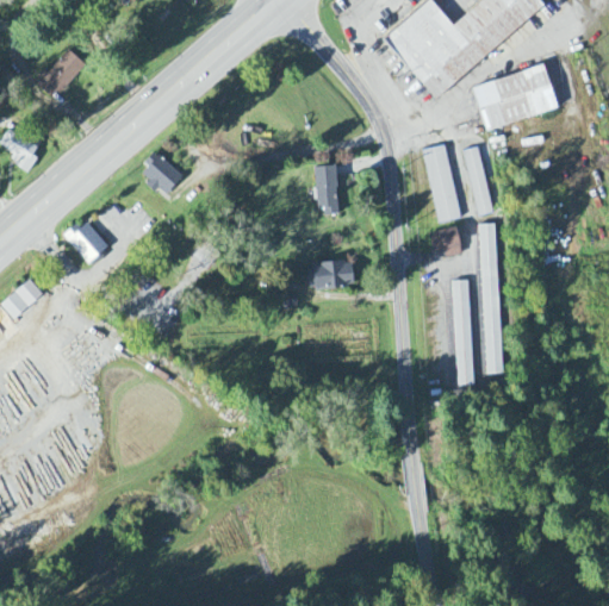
[(428,0),(383,37),(434,98),(545,6),(539,0),(479,0),(451,24),(433,0),(428,0)]
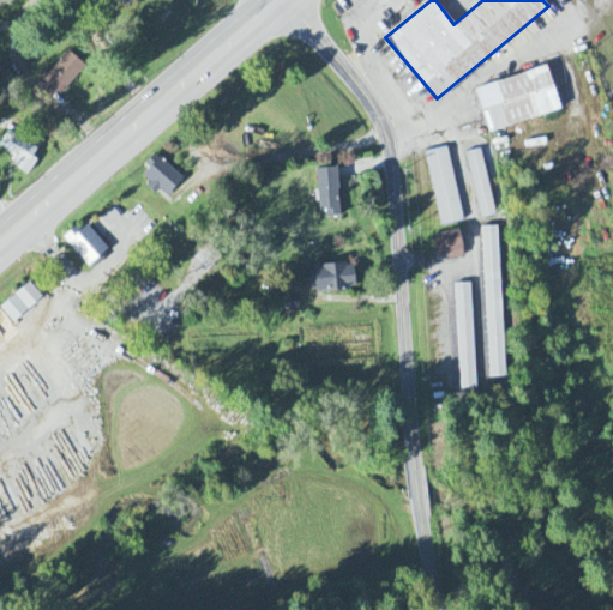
[(85,65),(68,48),(36,84),(53,100),(85,65)]
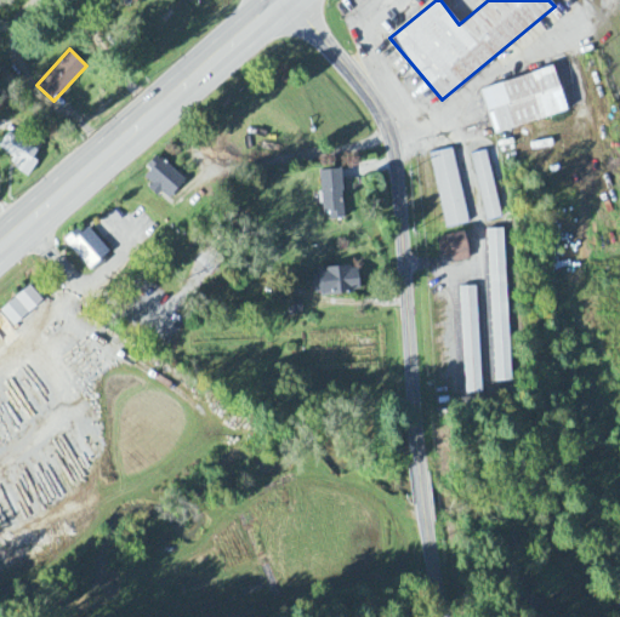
[(481,87),(493,132),(567,112),(555,67),(481,87)]
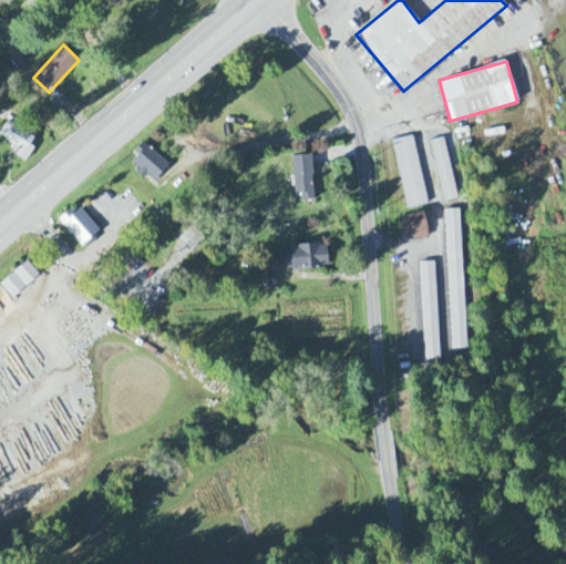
[(17,124),(9,119),(0,131),(0,139),(28,157),(34,146),(30,143),(39,131),(21,119),(17,124)]
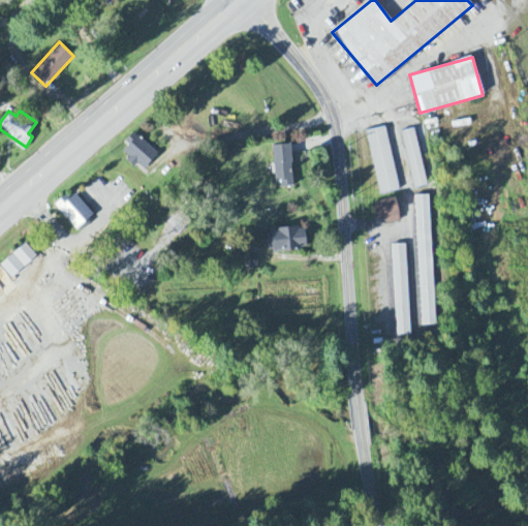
[(366,129),(381,193),(401,189),(385,125),(366,129)]
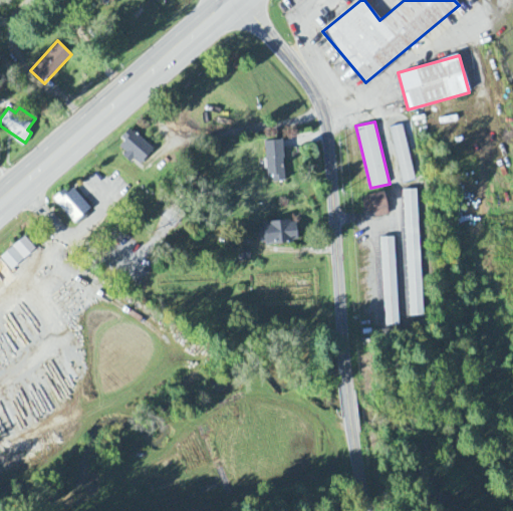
[(391,126),(403,182),(416,179),(404,123),(391,126)]
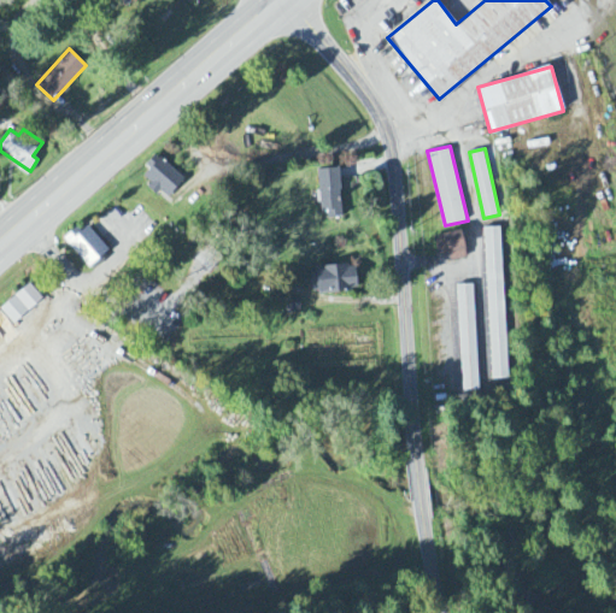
[(169,195),(185,176),(157,154),(140,176),(158,192),(160,189),(169,195)]
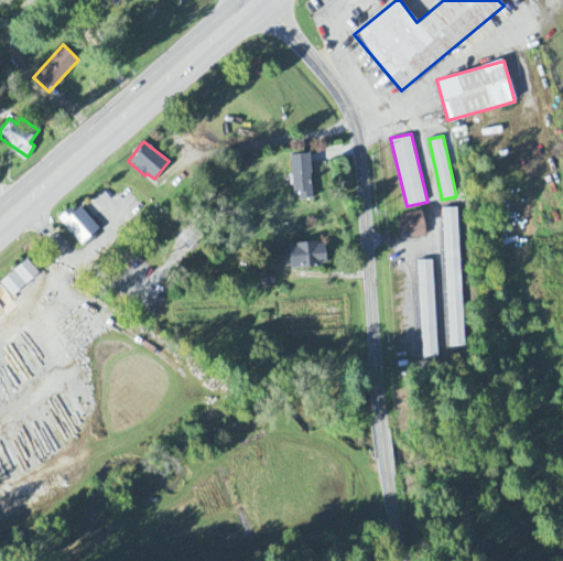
[(291,153),(295,198),(314,196),(310,152),(291,153)]
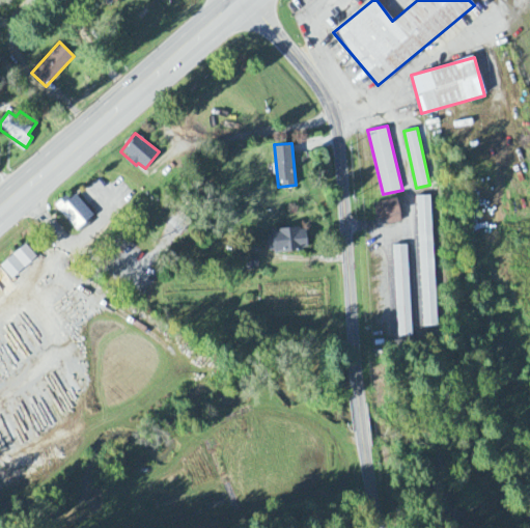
[(74,229),(93,216),(75,190),(56,203),(74,229)]
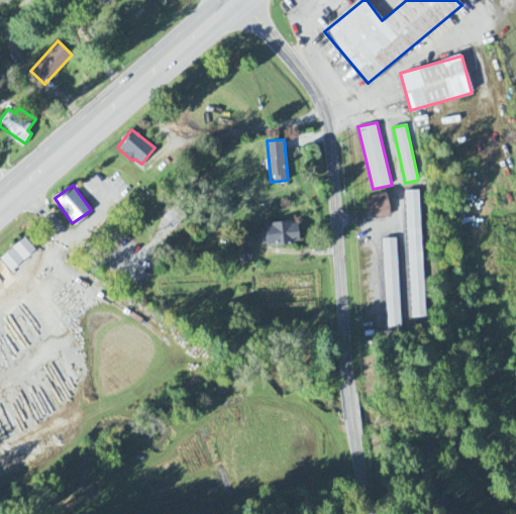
[(421,189),(407,190),(412,317),(426,317),(421,189)]
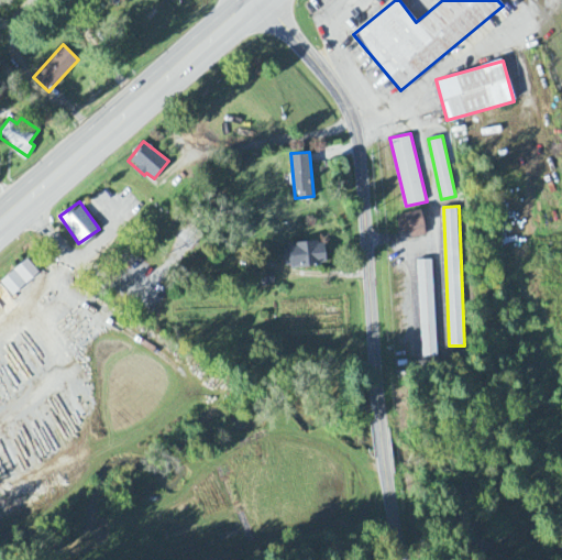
[(411,237),(426,234),(421,210),(397,213),(399,231),(410,230),(411,237)]
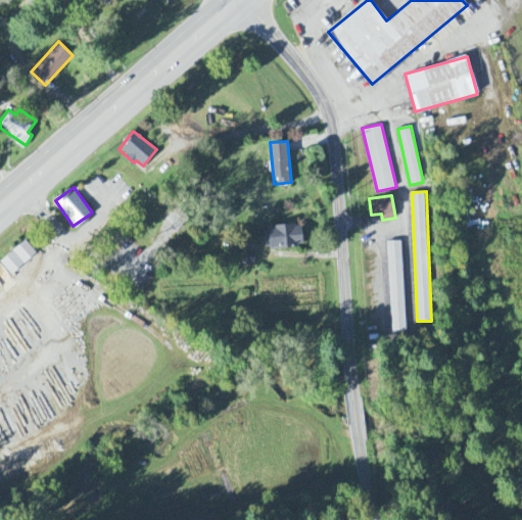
[(265,246),(301,245),(301,224),(264,225),(265,246)]
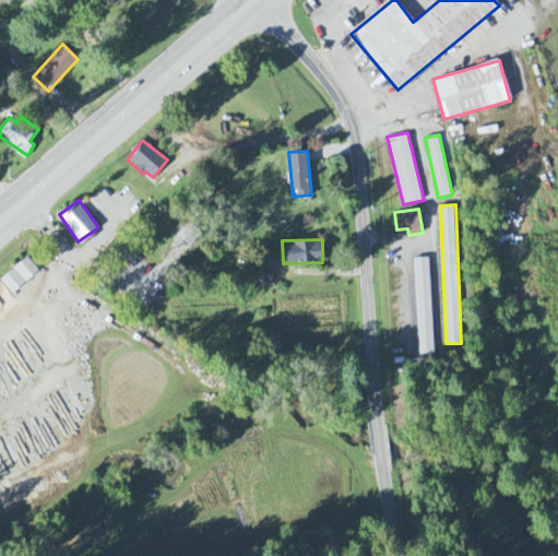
[(1,279),(13,293),(39,269),(27,256),(1,279)]
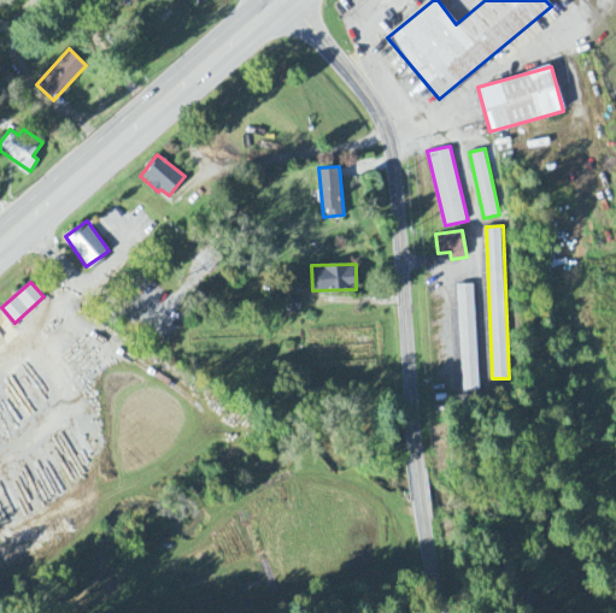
[(475,283),(458,283),(463,390),(479,389),(475,283)]
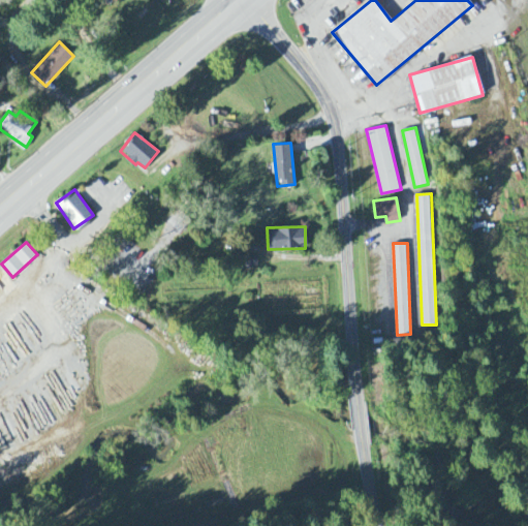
[(256,265),(256,254),(245,254),(245,266),(256,265)]
